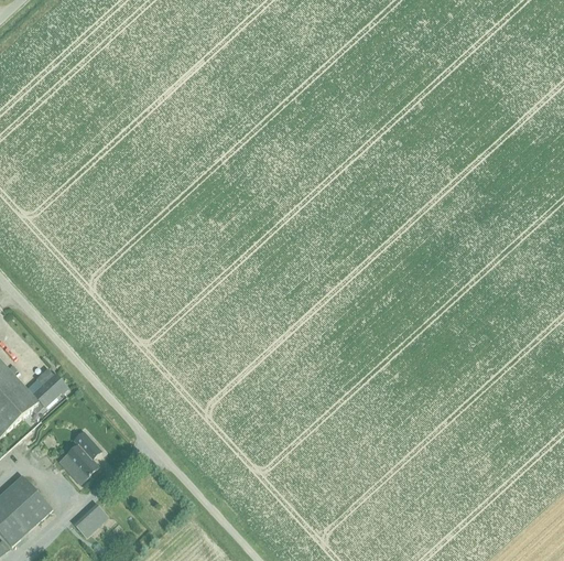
[(0,360),(0,437),(38,403),(0,360)]
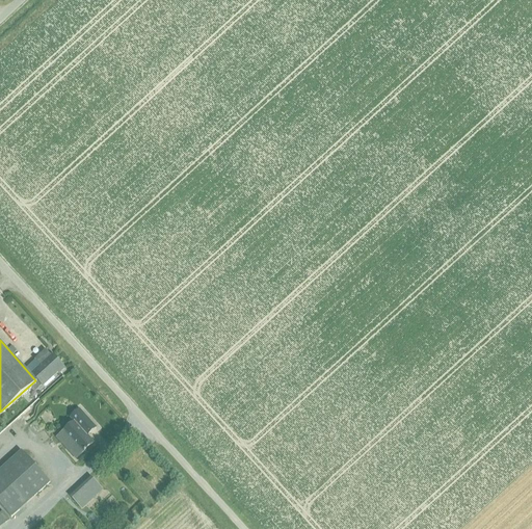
[(35,358),(26,366),(31,372),(41,382),(43,381),(46,385),(55,376),(52,373),(56,369),(58,371),(63,366),(52,353),(51,353),(46,347),(35,356),(35,358)]
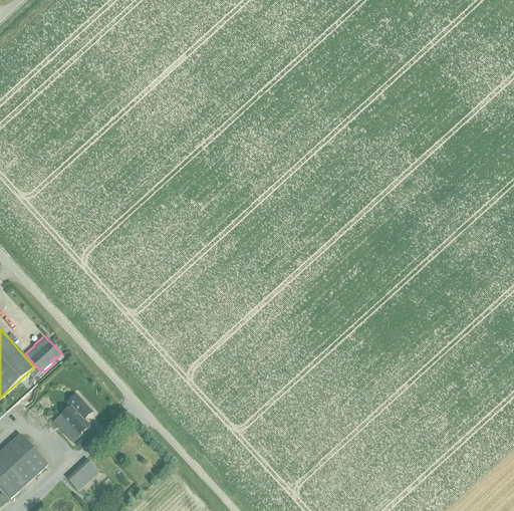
[(71,405),(60,416),(72,429),(67,434),(74,441),(90,426),(84,418),(92,411),(76,394),(68,402),(71,405)]
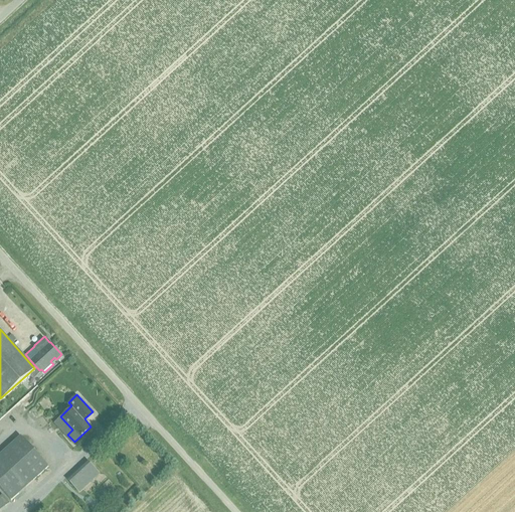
[(0,452),(0,486),(11,498),(48,465),(20,434),(0,452)]
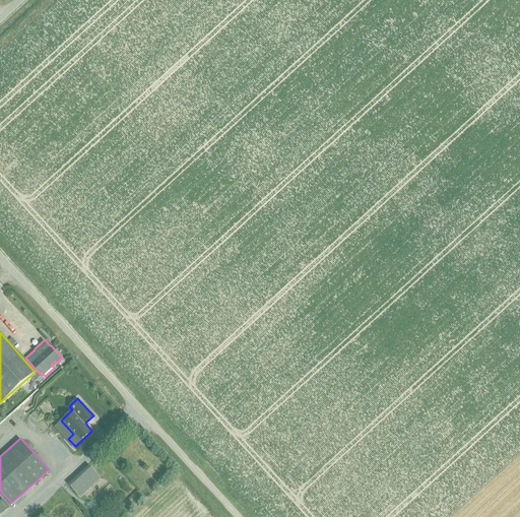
[(91,463),(69,482),(80,495),(103,475),(91,463)]
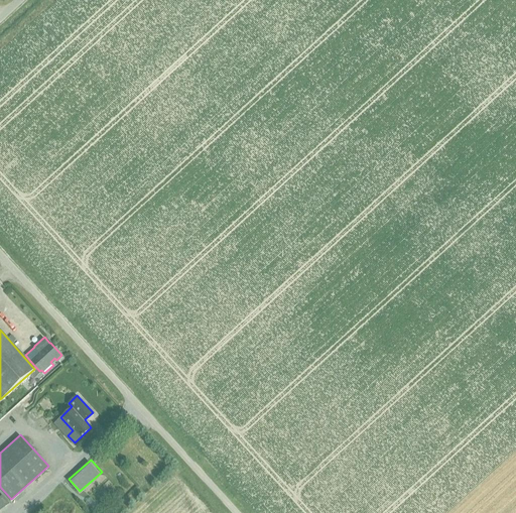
[(0,510),(11,501),(3,492),(1,494),(0,493),(0,510)]
